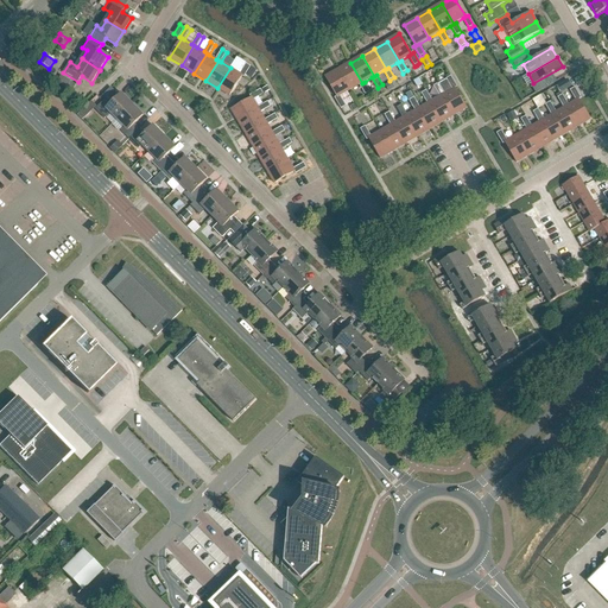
[(371,92),(365,82),(362,83),(350,63),(337,70),(349,90),(359,84),(365,95),(371,92)]
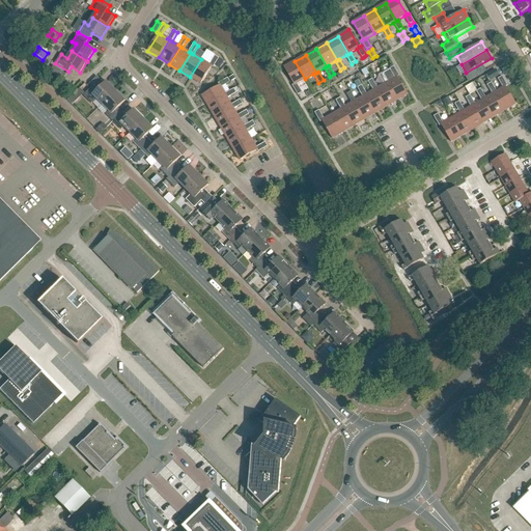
[(214,67),(219,58),(215,56),(210,64),(201,59),(190,77),(201,84),(212,66),(214,67)]
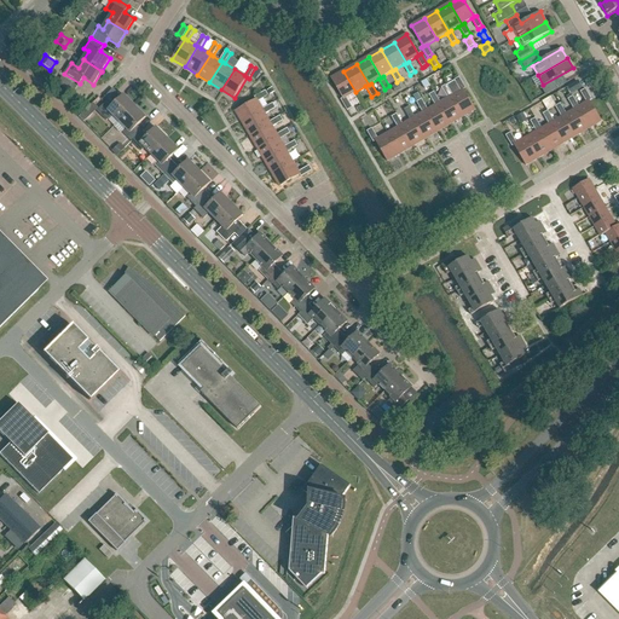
[(256,80),(261,73),(256,69),(252,77),(256,80)]
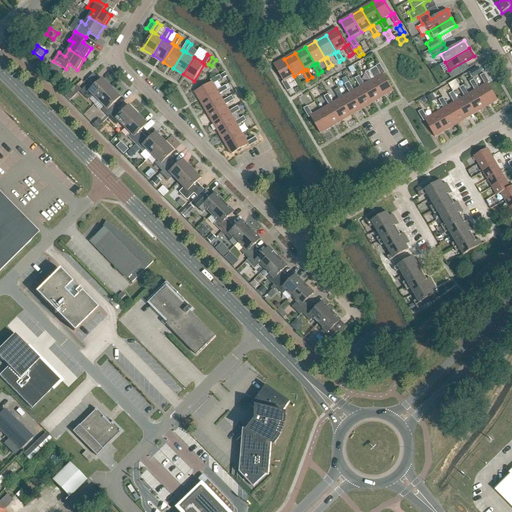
[(286,81),(294,76),(284,59),(274,65),(283,82),(282,83),(287,92),(291,89),(286,81)]
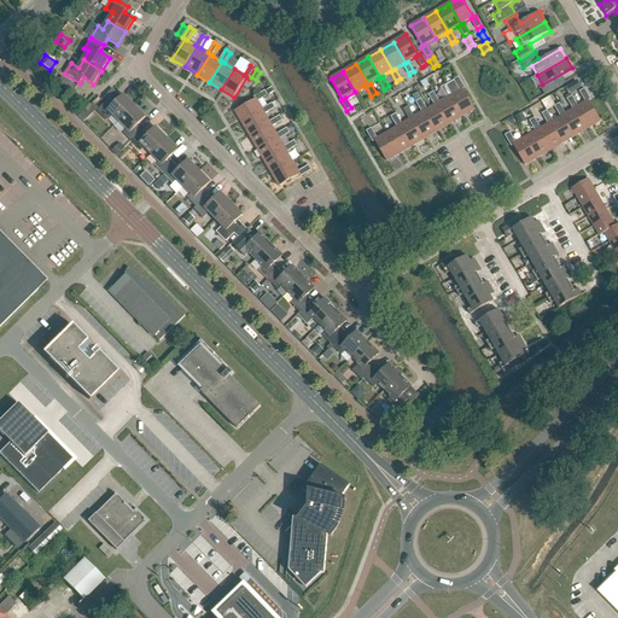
[(474,110),(462,89),(465,88),(459,77),(445,85),(452,95),(450,97),(462,117),(474,110)]
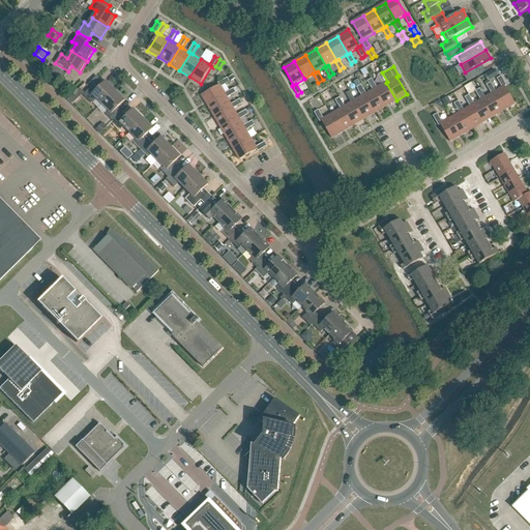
[(500,74),(496,68),(488,74),(491,79),(500,74)]
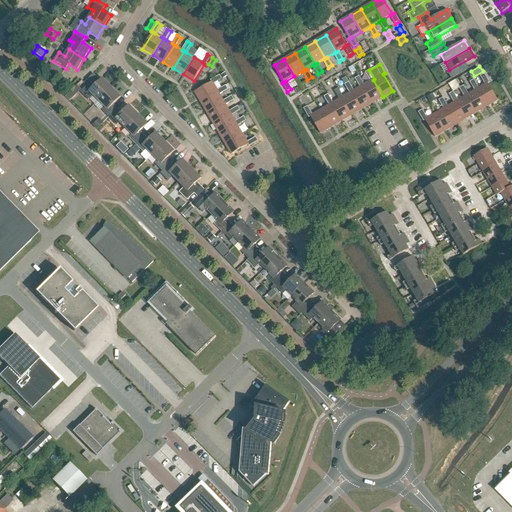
[(373,80),(374,79),(369,70),(365,73),(370,81),(364,85),(362,86),(372,103),(383,97),(373,80)]
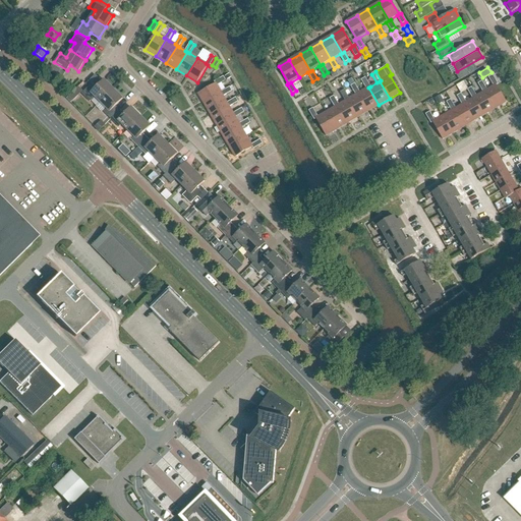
[(494,87),(487,91),(485,92),(496,109),(507,103),(497,85),(498,84),(493,75),(488,77),(494,87)]
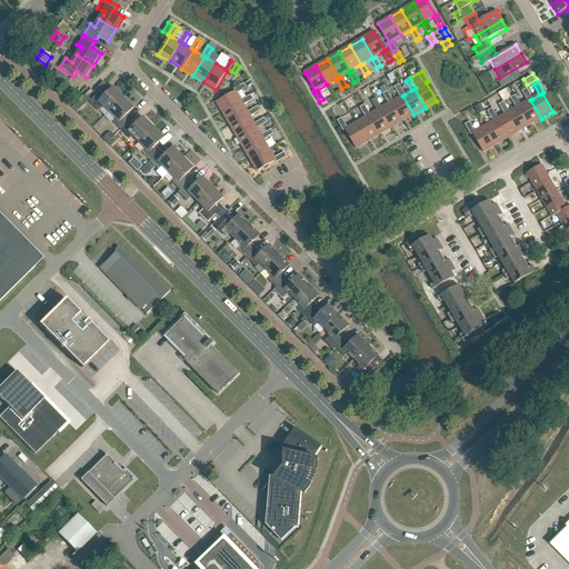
[(217,102),(223,115),(242,103),(241,101),(237,95),(247,89),(245,83),(233,90),(235,91),(217,102)]
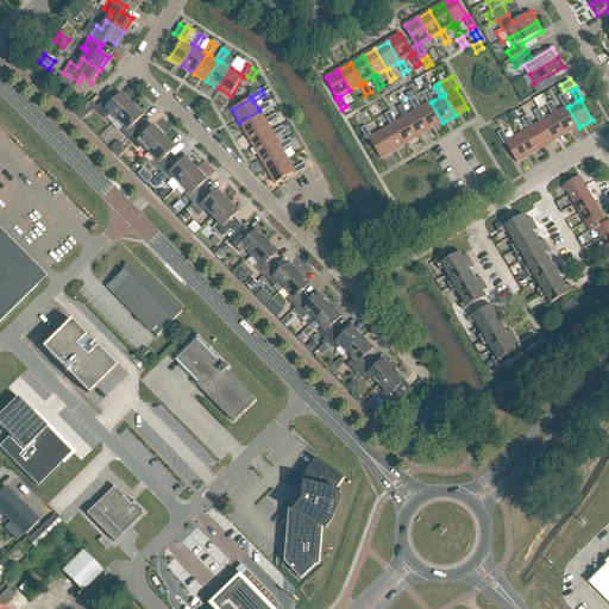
[(431,102),(433,101),(427,90),(422,94),(428,105),(421,108),(419,110),(431,130),(443,123),(431,102)]
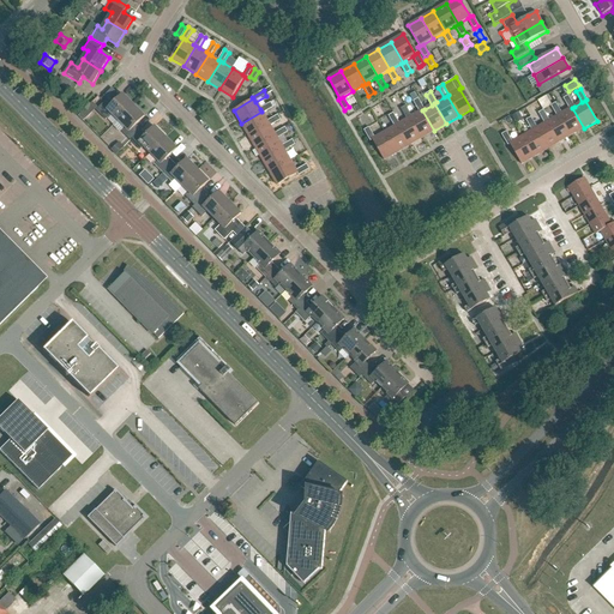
[(119,121),(134,106),(122,95),(112,106),(107,101),(96,110),(106,120),(112,114),(119,121)]
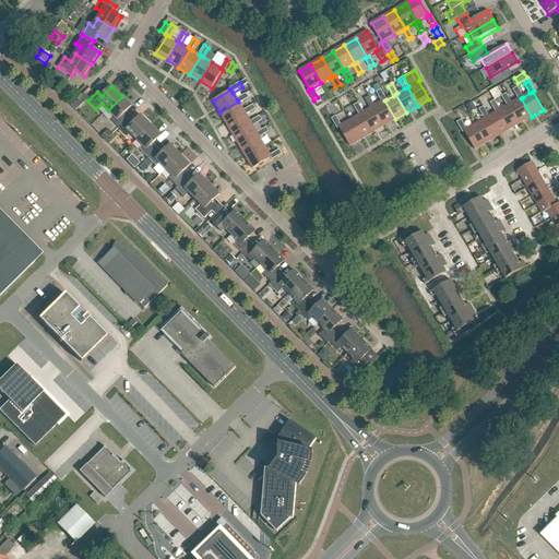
[(521,98),(523,97),(518,87),(513,90),(519,99),(511,104),(510,105),(521,123),(532,117),(521,98)]
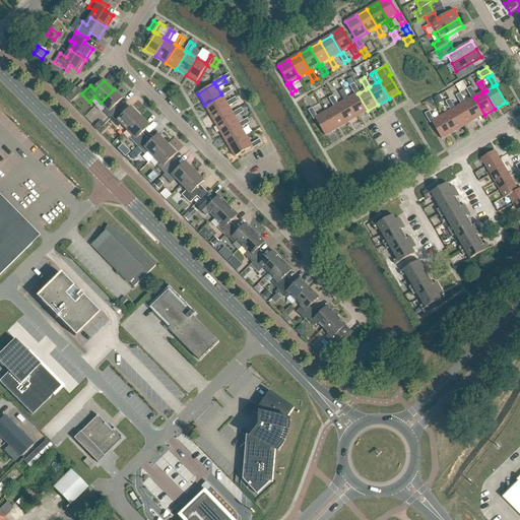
[(358,93),(360,92),(354,83),(350,86),(355,95),(348,99),(346,100),(358,118),(368,111),(358,93)]
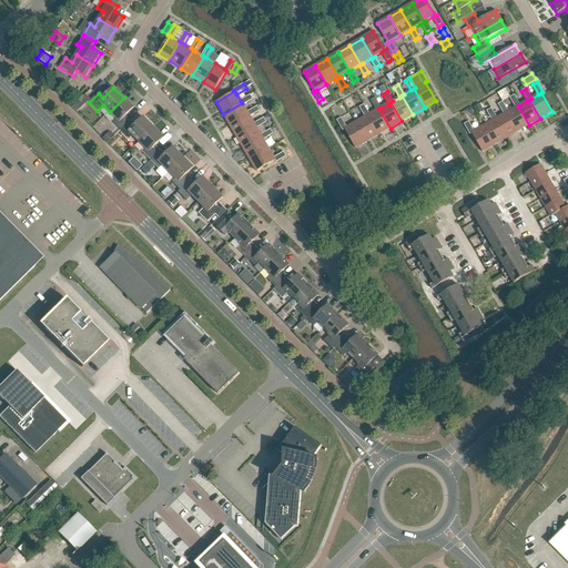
[(79,111),(90,100),(85,95),(74,107),(79,111)]
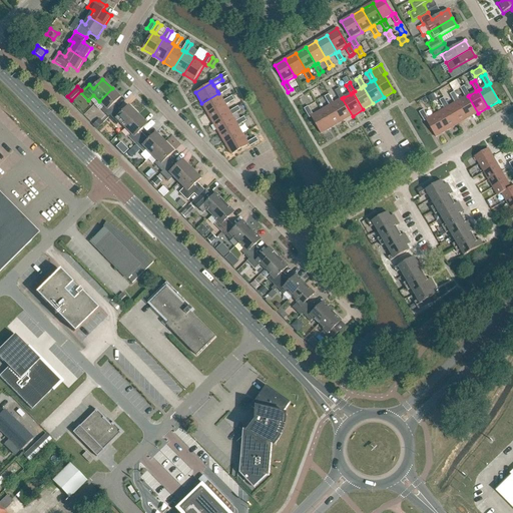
[(226,86),(217,91),(218,93),(201,103),(207,113),(224,103),(223,101),(219,95),(228,90),(226,86)]
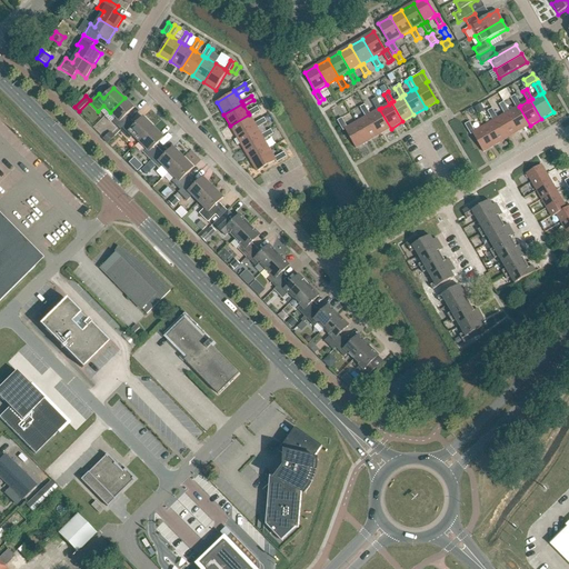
[(519,107),(520,106),(515,96),(510,98),(516,108),(509,112),(507,113),(518,132),(530,126),(519,107)]
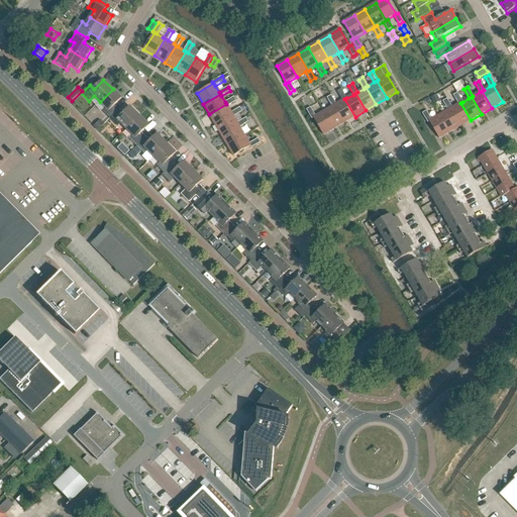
[(122,98),(113,89),(100,102),(105,107),(102,111),(110,118),(119,110),(115,105),(122,98)]
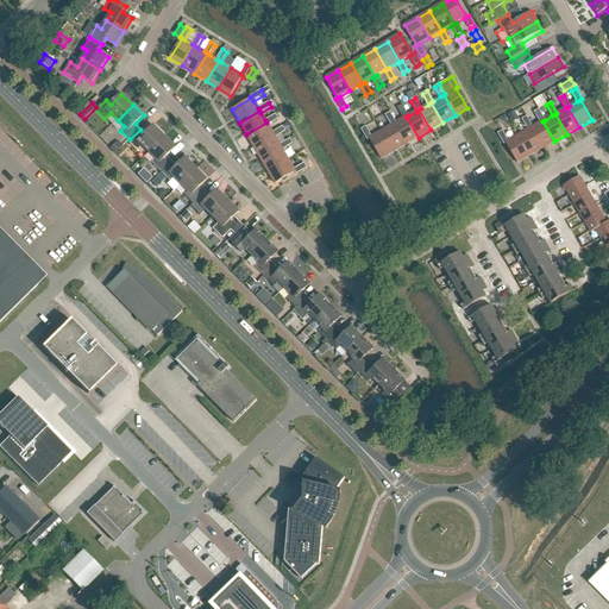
[(406,117),(408,115),(402,106),(397,108),(403,119),(396,123),(394,124),(406,145),(419,138),(406,117)]
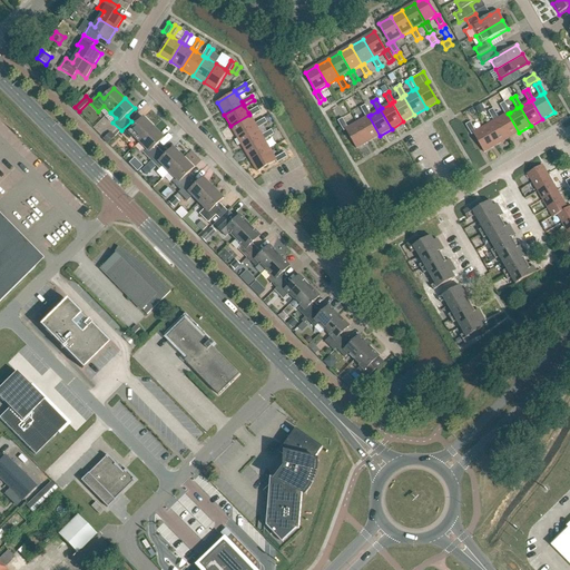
[(508,114),(510,112),(504,102),(500,105),(505,115),(499,119),(497,120),(508,139),(519,133),(508,114)]
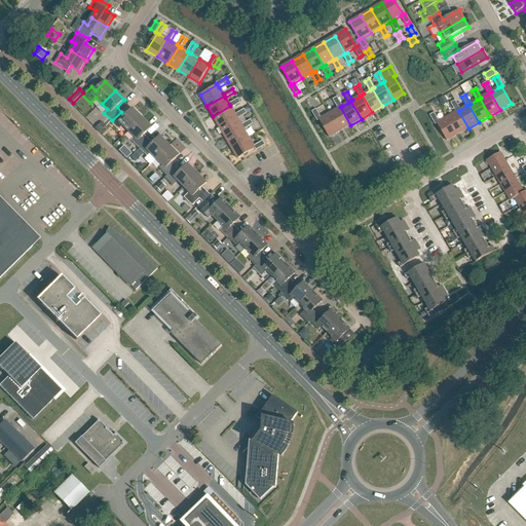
[(340,107),(342,106),(337,98),(333,100),(338,109),(330,113),(340,132),(350,125),(340,107)]
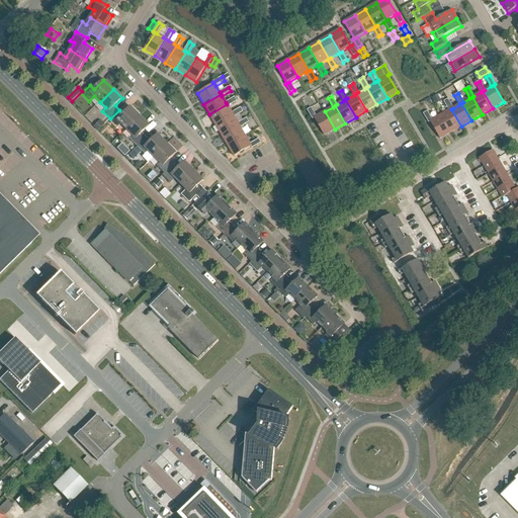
[(235,97),(226,102),(227,104),(209,114),(216,124),(233,114),(232,112),(228,106),(237,101),(235,97)]
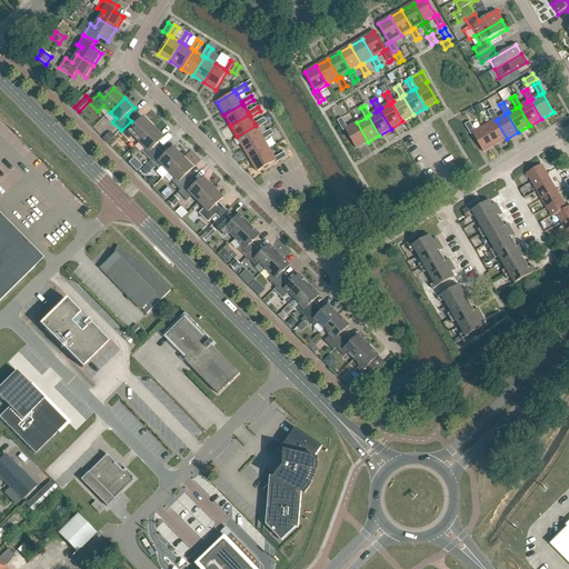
[(496,120),(498,119),(492,109),(488,112),(493,121),(485,127),(496,146),(507,139),(496,120)]
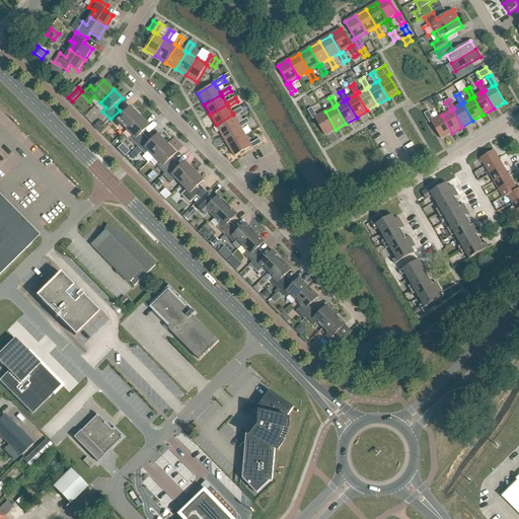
[(336,130),(325,112),(320,103),(314,106),(316,109),(313,110),(312,108),(307,110),(313,120),(314,119),(324,136),(336,130)]
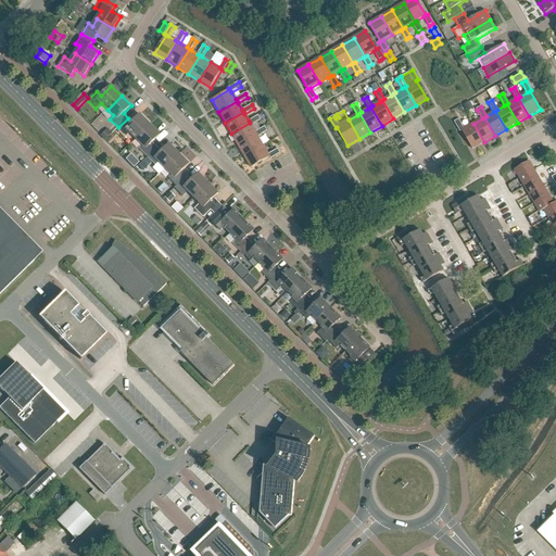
[(136,139),(150,125),(140,115),(133,123),(128,118),(118,127),(127,136),(130,133),(136,139)]
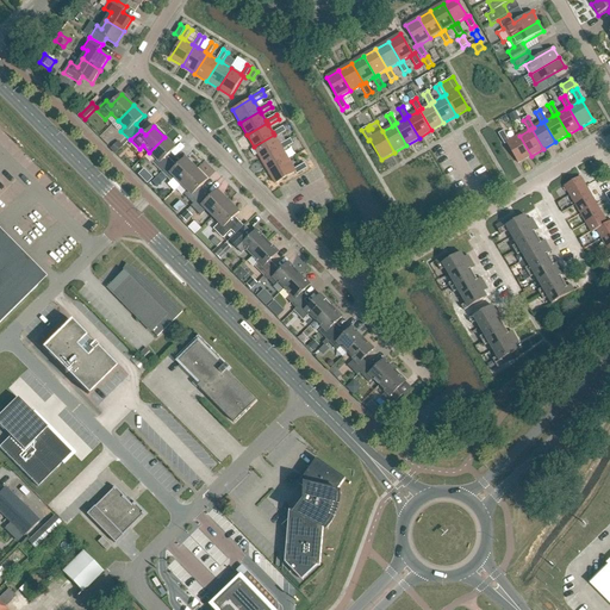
[(284,126),(273,132),(274,135),(254,147),(261,160),(281,148),(280,145),(277,138),(286,132),(284,126)]
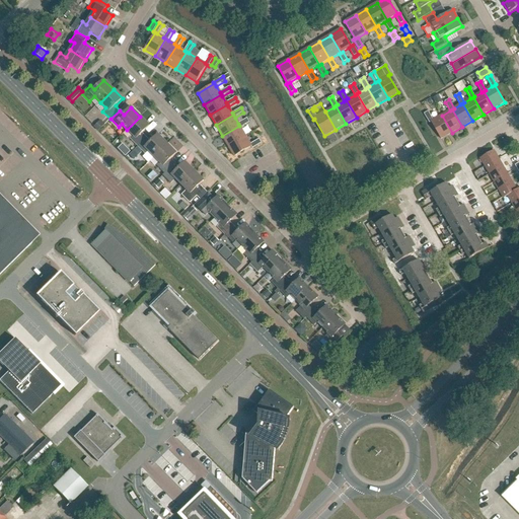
[(452,133),(442,116),(433,121),(428,112),(424,114),(430,124),(431,123),(441,139),(452,133)]
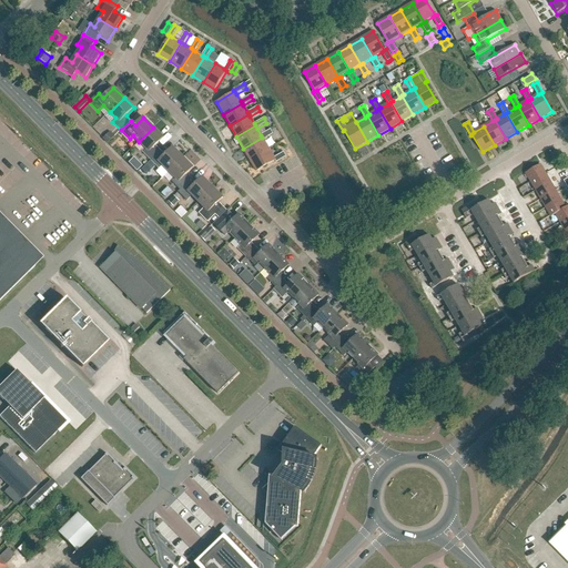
[(163,139),(153,128),(139,142),(145,148),(142,152),(151,161),(160,151),(155,146),(163,139)]
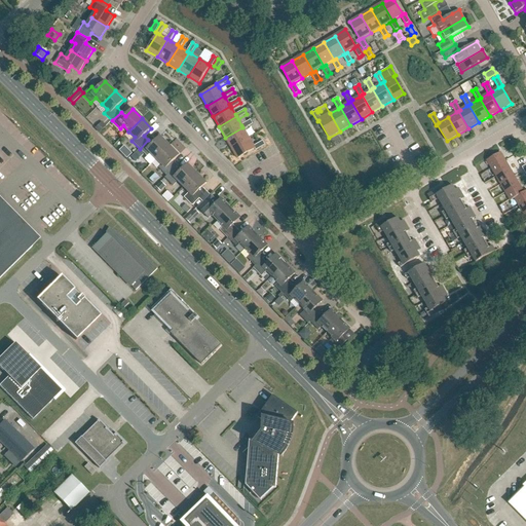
[(251,120),(241,125),(242,127),(225,138),(231,148),(249,138),(245,129),(253,124),(251,120)]
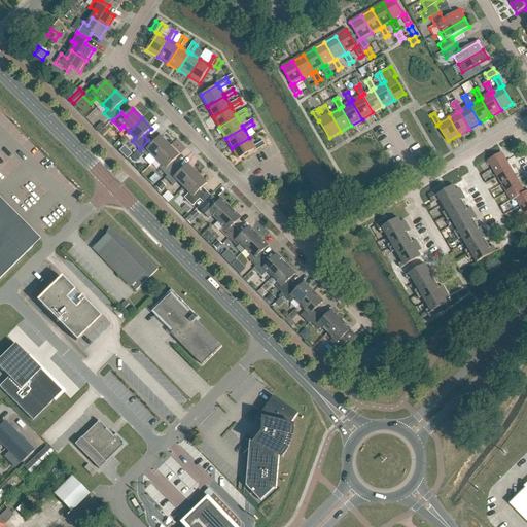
[(99,134),(106,127),(102,123),(95,129),(99,134)]
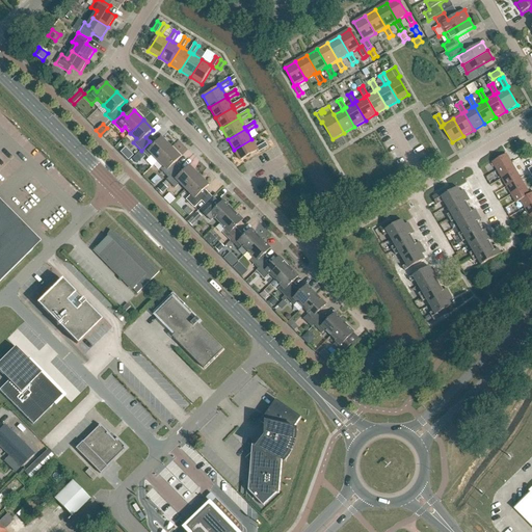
[(158,161),(171,148),(162,138),(155,145),(150,141),(141,151),(150,159),(153,155),(158,161)]
